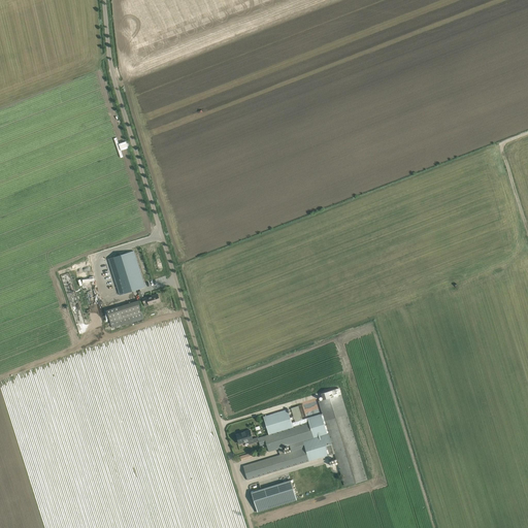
[(108,259),(120,295),(145,287),(134,251),(108,259)]
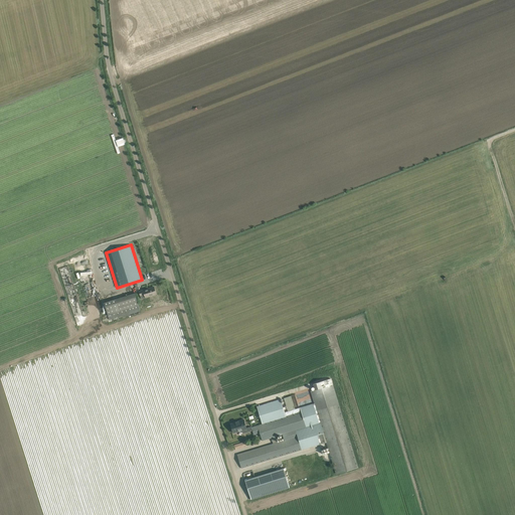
[(148,289),(139,292),(141,299),(156,294),(154,287),(150,288),(150,289),(148,290),(148,289)]
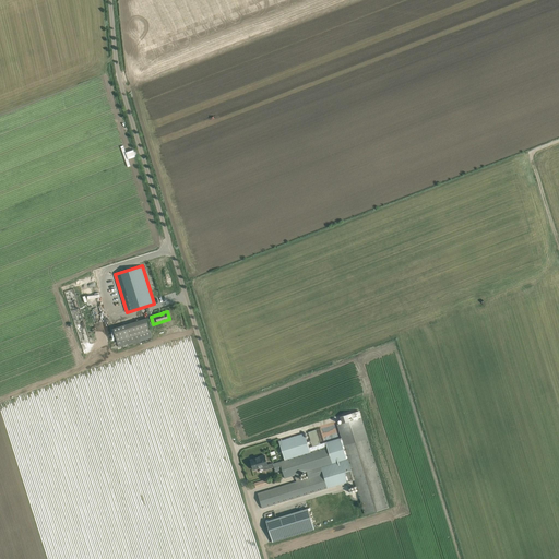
[(109,332),(111,339),(116,337),(117,341),(119,349),(127,347),(126,345),(152,336),(146,318),(114,328),(114,330),(109,332)]
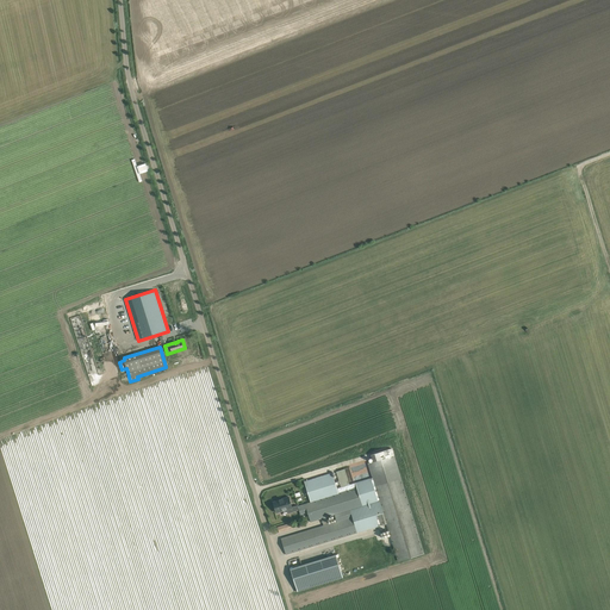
[(386,524),(398,562),(424,554),(402,478),(394,455),(392,448),(371,455),(373,461),(368,464),(374,486),(384,514),(378,515),(381,526),(386,524)]
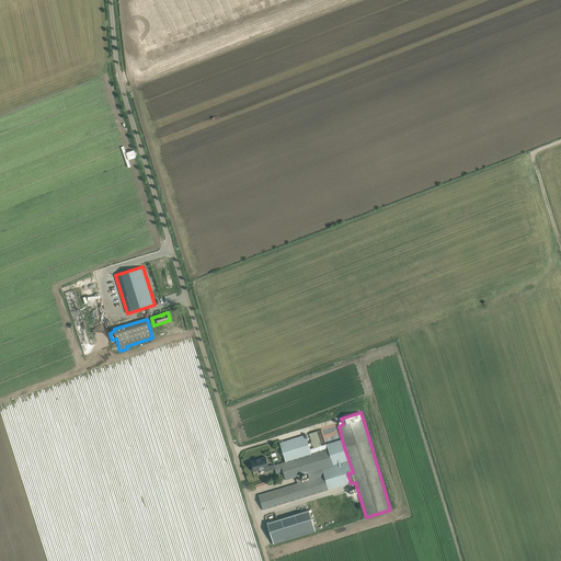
[(268,467),(265,457),(259,459),(251,461),(254,471),(264,468),(265,471),(275,468),(276,472),(283,470),(286,480),(296,477),(298,483),(259,495),(263,510),(348,483),(342,462),(347,461),(342,439),(310,449),(306,435),(279,443),(286,461),(274,466),(274,465),(268,467)]
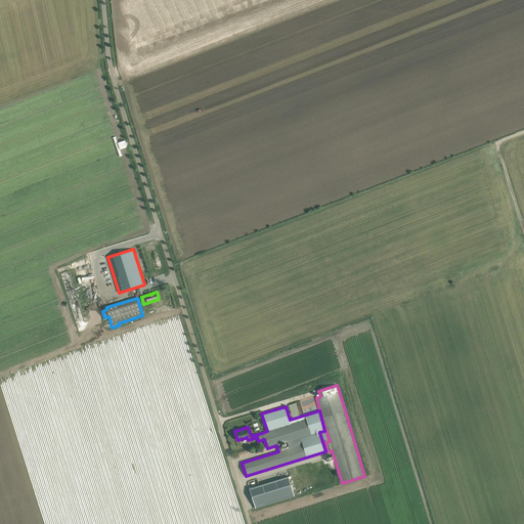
[(289,476),(249,488),(255,508),(295,496),(289,476)]
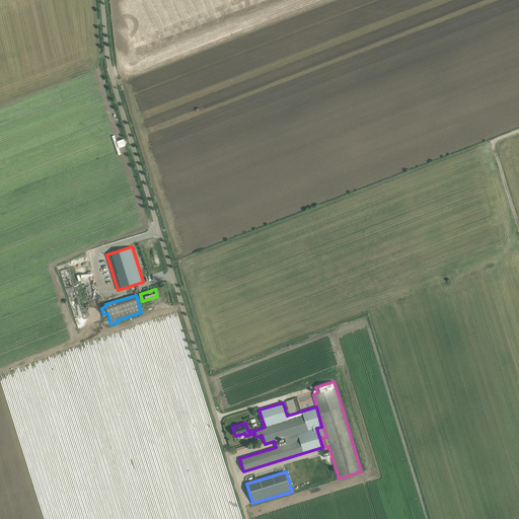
All buildings are outlined.
